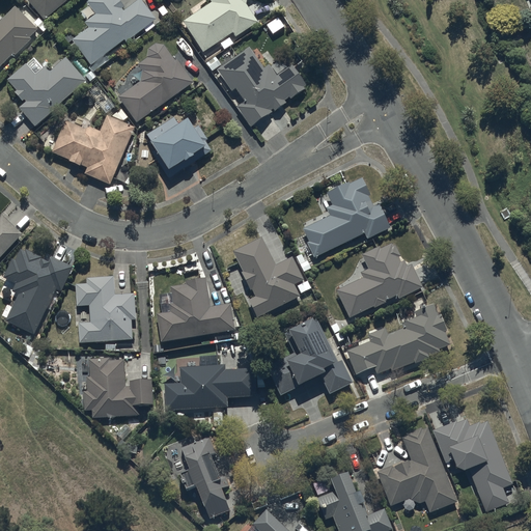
[(28,0),(46,20),(67,0),(28,0)]
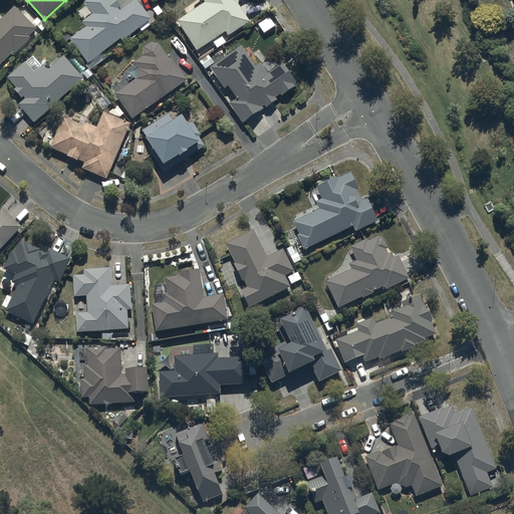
[(150,25),(148,22),(151,19),(137,0),(136,0),(120,11),(117,8),(119,7),(114,0),(86,0),(83,2),(92,13),(82,21),(86,27),(70,39),(87,63),(120,39),(121,40),(139,28),(142,31),(150,25)]
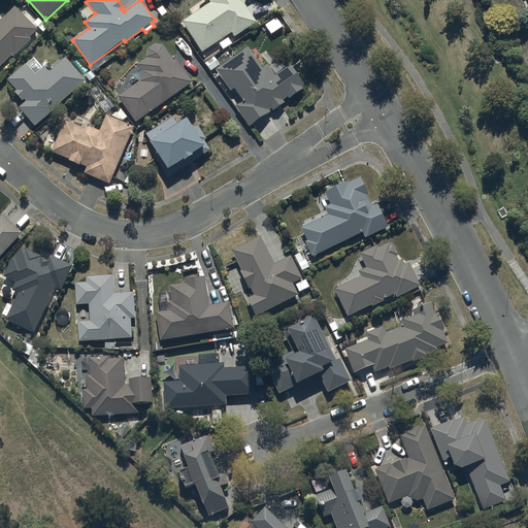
[(244,0),(208,0),(210,2),(180,23),(201,52),(230,32),(234,37),(256,22),(243,4),(244,0)]
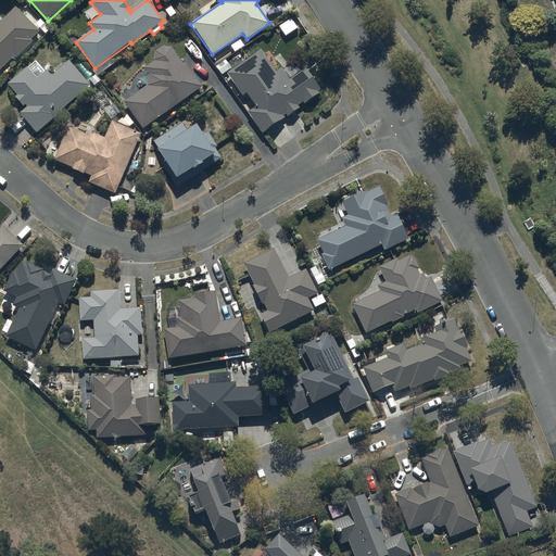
[(0,71),(14,57),(16,59),(33,42),(30,39),(39,32),(15,8),(0,22),(0,71)]
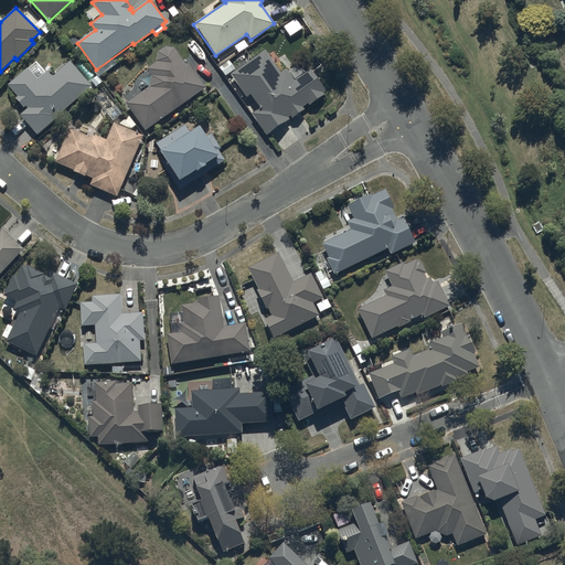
[(149,87),(126,102),(145,130),(206,89),(189,63),(185,65),(174,49),(166,46),(158,52),(157,61),(146,68),(150,75),(149,87)]
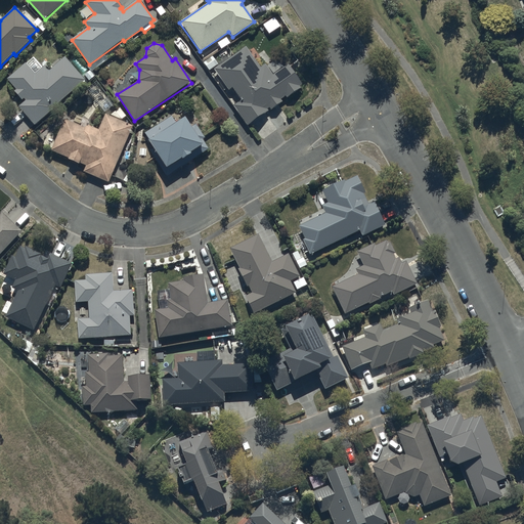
[(247,47),(214,69),(229,89),(232,87),(242,100),(234,105),(249,125),(281,100),(280,99),(286,96),(287,98),(301,88),(299,85),(301,84),(288,64),(272,76),(265,66),(262,68),(247,47)]
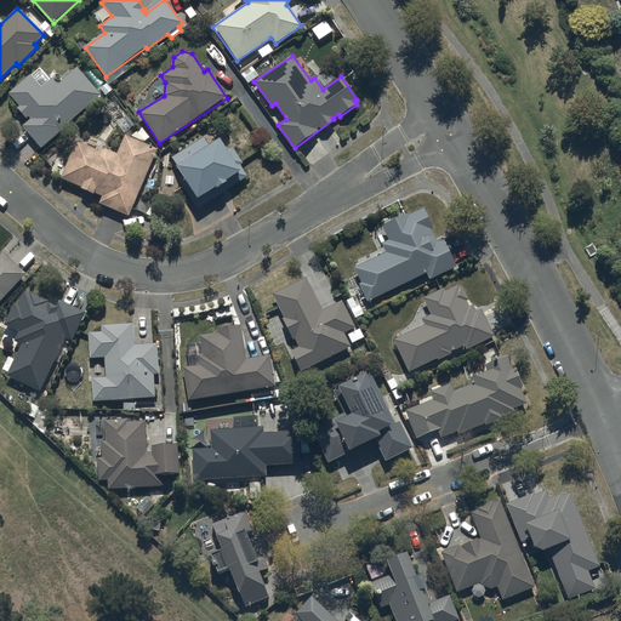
[(30,120),(21,126),(40,148),(66,127),(64,126),(100,96),(77,67),(58,83),(55,78),(41,89),(30,74),(9,92),(18,106),(16,107),(24,118),(27,115),(30,120)]
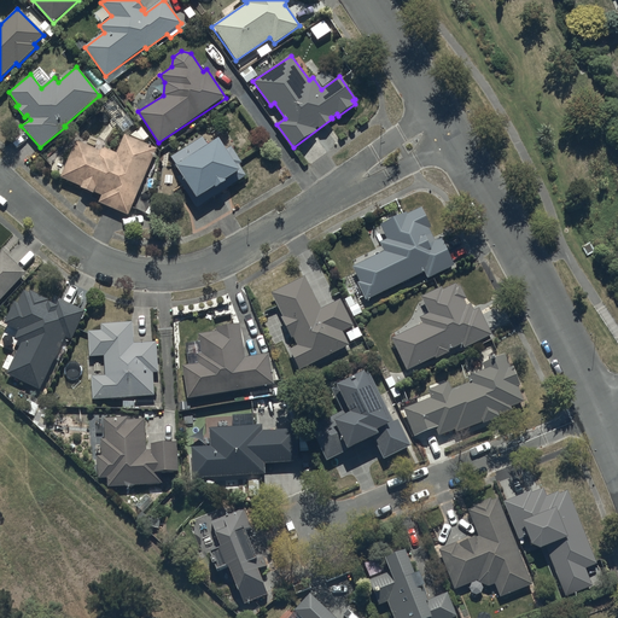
[(93,193),(94,192),(100,194),(98,203),(127,216),(157,149),(124,134),(116,152),(103,146),(100,152),(76,141),(69,159),(56,155),(50,170),(60,175),(60,178),(81,186),(80,188),(93,193)]
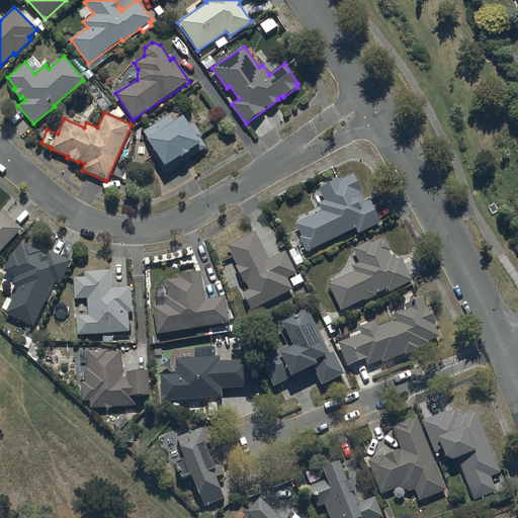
[(188,125),(182,116),(173,121),(169,114),(143,132),(152,146),(148,149),(164,173),(205,147),(200,138),(202,137),(193,122),(188,125)]
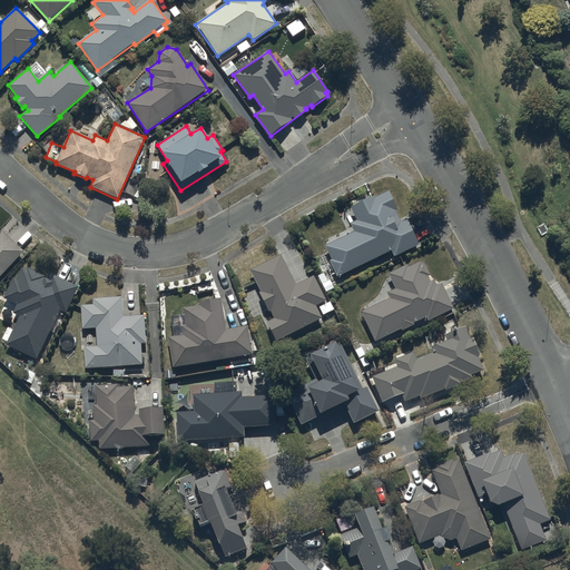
[(354,232),(326,245),(333,261),(331,262),(336,276),(391,252),(393,258),(419,247),(406,220),(401,223),(395,212),(396,210),(389,193),(376,198),(374,195),(351,206),(356,220),(351,223),(354,232)]
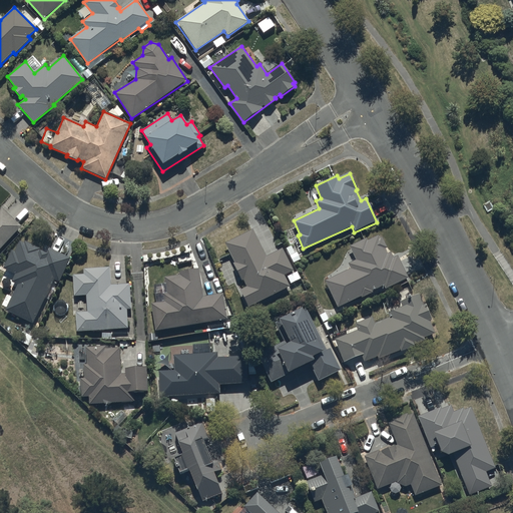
[(0,248),(20,227),(2,208),(0,210),(0,248)]
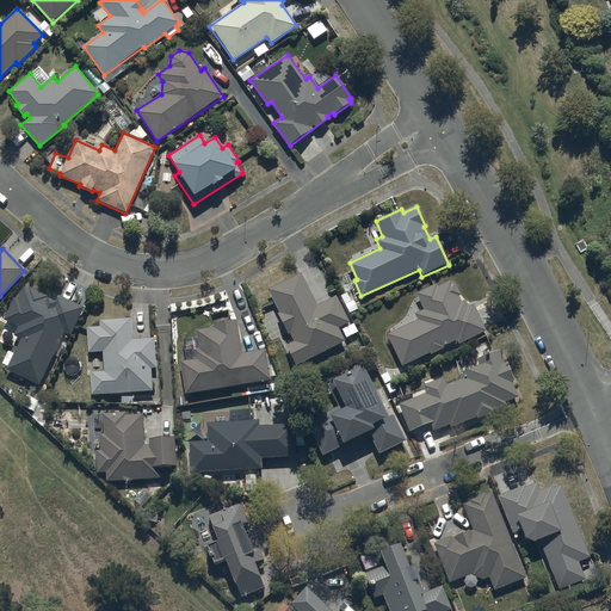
[(345,339),(357,332),(338,294),(318,304),(301,273),(267,290),(279,314),(277,314),(288,334),(289,333),(294,341),(285,346),(295,365),(346,340),(345,339)]
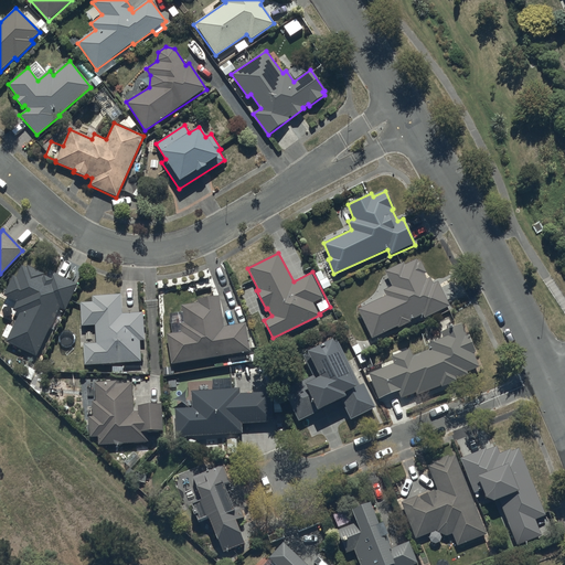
[(419,264),(417,259),(404,266),(403,263),(385,272),(392,286),(383,290),(386,296),(359,309),(372,338),(397,324),(398,327),(409,321),(409,320),(423,313),(425,317),(448,305),(437,283),(434,284),(430,278),(427,280),(424,275),(427,274),(420,263),(419,264)]
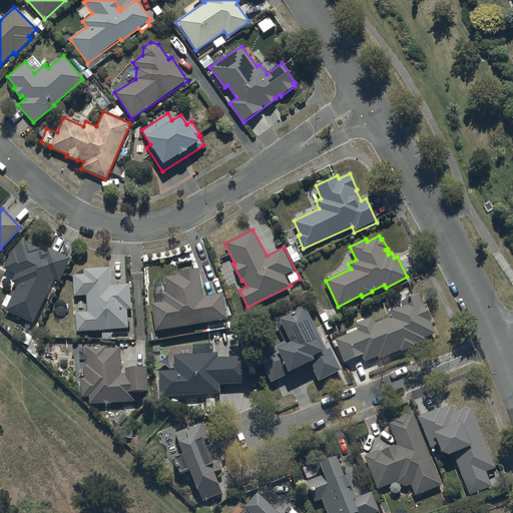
[(17,284),(4,311),(32,325),(45,298),(49,300),(69,259),(48,248),(46,252),(24,241),(23,242),(20,241),(14,251),(12,250),(3,269),(16,275),(12,282),(17,284)]
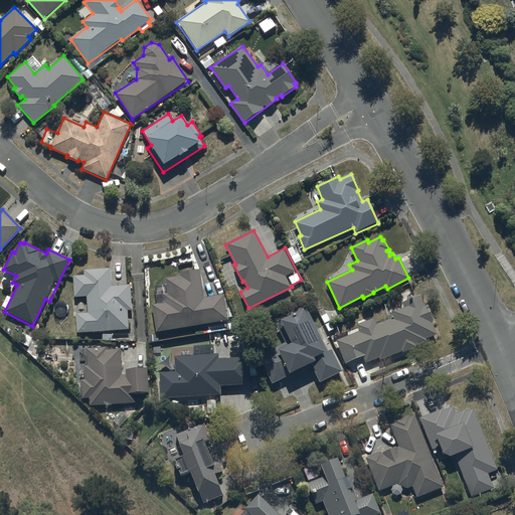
[(292,246),(287,249),(294,264),(301,261),(298,252),(296,253),(292,246)]
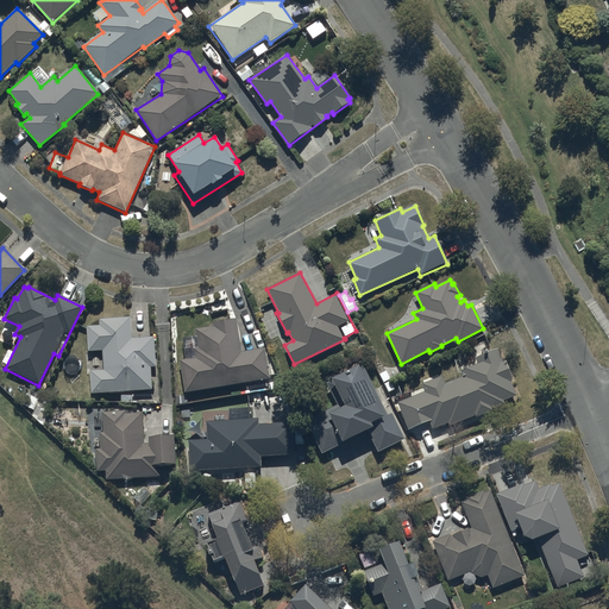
[(100,325),(87,326),(88,351),(102,351),(104,370),(89,370),(90,394),(151,390),(151,369),(157,368),(156,337),(131,338),(131,318),(99,319),(100,325)]
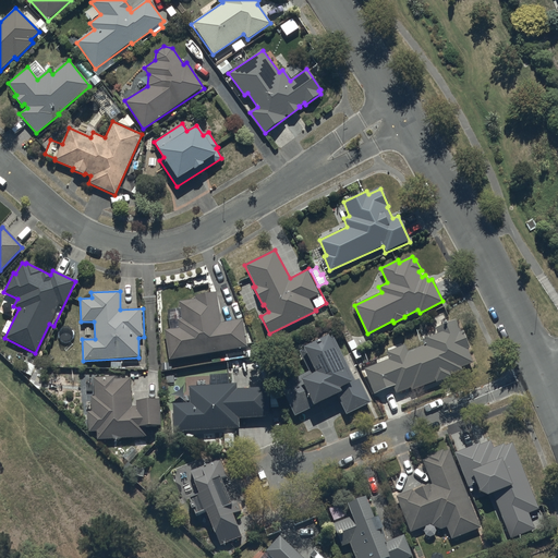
[(178,328),(165,330),(169,360),(247,348),(242,319),(221,323),(217,293),(195,296),(196,300),(179,302),(182,319),(177,320),(178,328)]
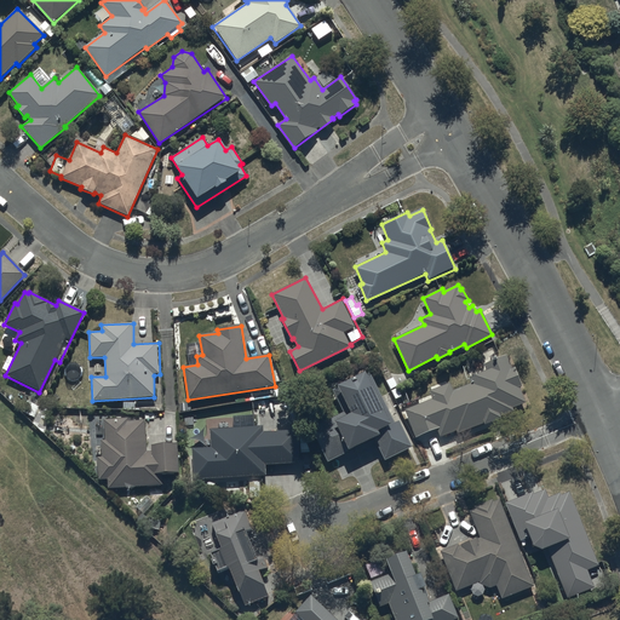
[(431,400),(406,409),(414,435),(437,428),(440,437),(457,431),(457,434),(501,419),(500,417),(514,412),(512,408),(524,405),(520,388),(522,386),(516,367),(512,368),(507,355),(483,365),(486,372),(470,377),(472,384),(453,391),(451,383),(429,390),(431,400)]
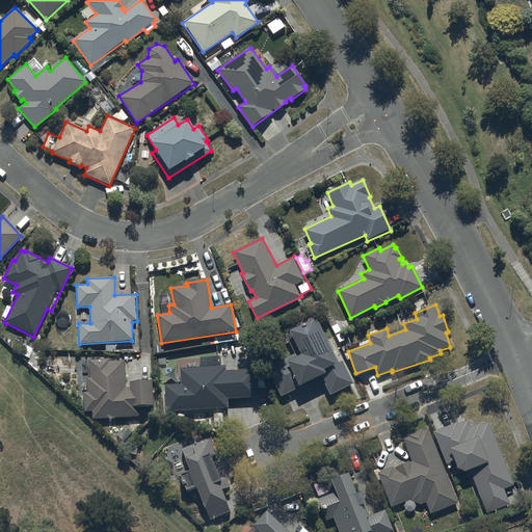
[(328,343),(316,317),(289,330),(290,331),(285,335),(293,351),(265,365),(281,396),(301,386),(301,384),(321,375),(330,395),(352,383),(344,368),(347,367),(343,360),(339,362),(334,350),(337,348),(333,341),(328,343)]
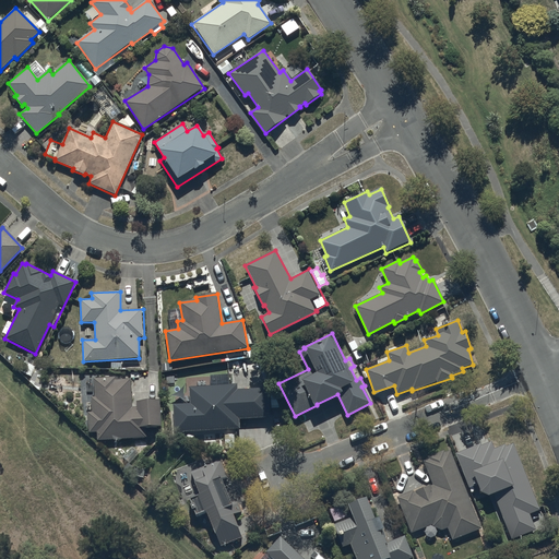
[(115,378),(93,379),(94,397),(91,397),(92,412),(87,412),(88,432),(97,432),(97,440),(146,438),(145,427),(162,426),(161,401),(135,401),(135,406),(131,406),(130,379),(115,380),(115,378)]
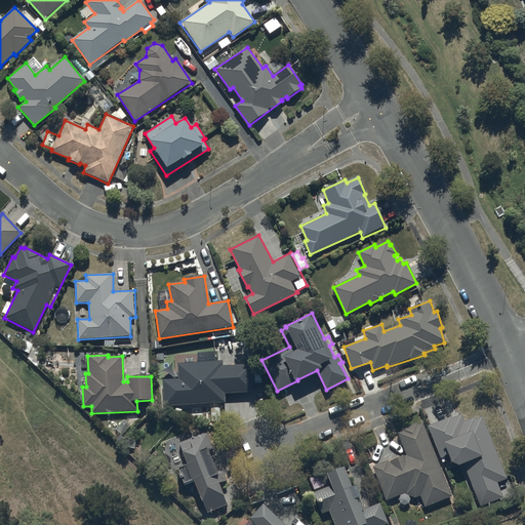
[(223,366),(223,361),(177,364),(178,379),(162,379),(164,407),(225,404),(225,395),(253,393),(251,364),(223,366)]
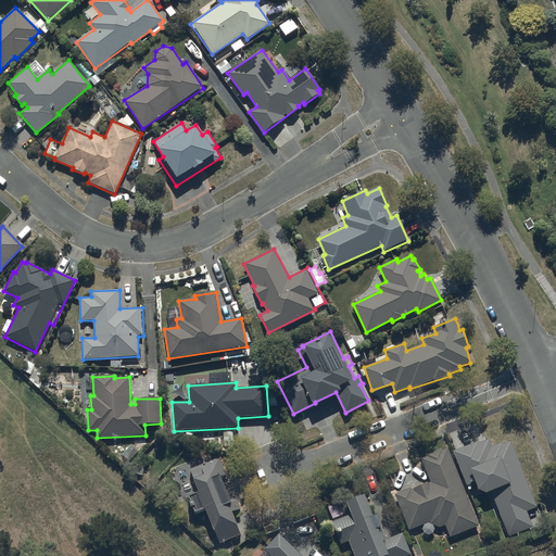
[(536,506),(510,441),(502,444),(501,441),(491,446),(488,439),(477,444),(476,442),(453,452),(467,485),(475,482),(478,490),(487,493),(490,492),(509,536),(533,527),(527,512),(536,506)]
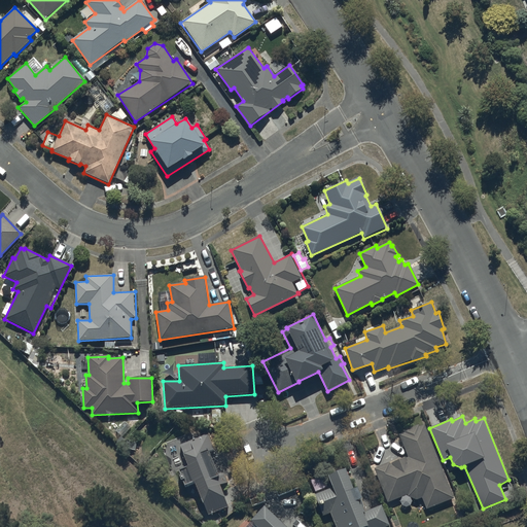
[(408,456),(375,468),(387,502),(406,495),(417,500),(421,498),(426,510),(454,498),(424,424),(419,426),(418,424),(403,430),(405,432),(398,434),(408,456)]
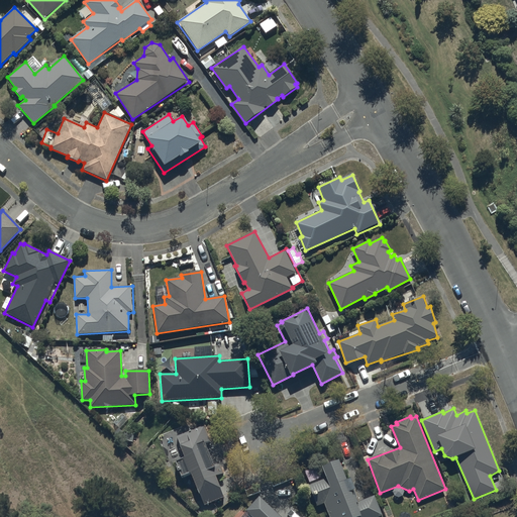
[(177,436),(185,456),(176,460),(182,479),(192,475),(203,505),(223,498),(215,477),(223,474),(219,464),(214,467),(205,443),(210,441),(205,425),(177,436)]
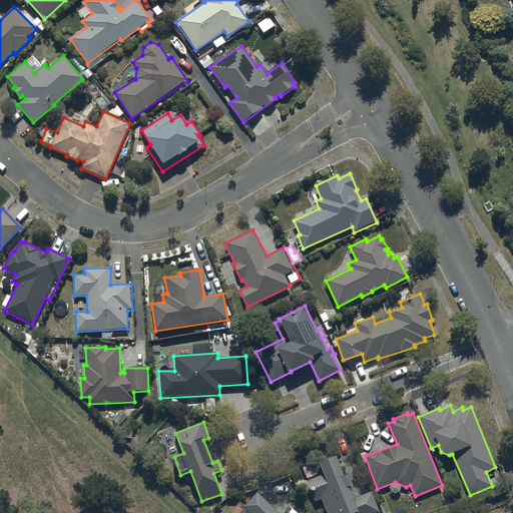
[(324,475),(307,481),(314,502),(322,499),(326,512),(356,512),(357,512),(375,512),(379,511),(371,492),(355,499),(351,487),(353,486),(348,474),(344,476),(337,457),(320,463),(324,475)]
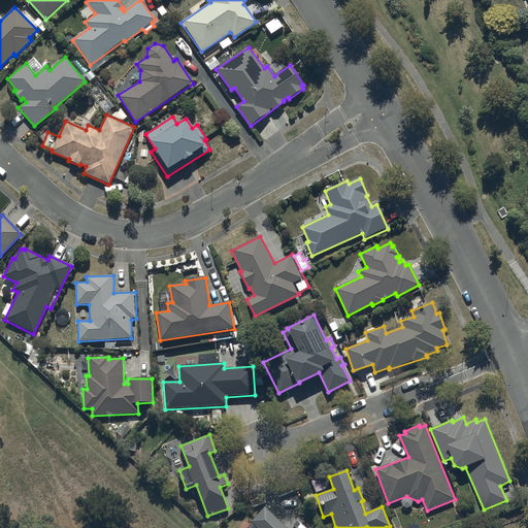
[(286,527),(264,507),(251,522),(250,520),(240,527),(286,527)]
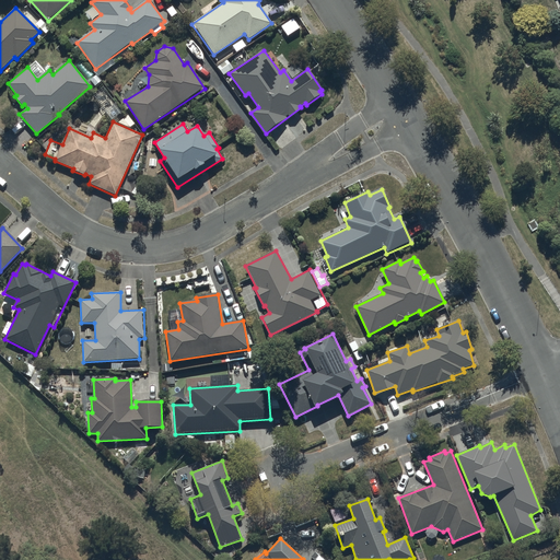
All buildings are outlined.
